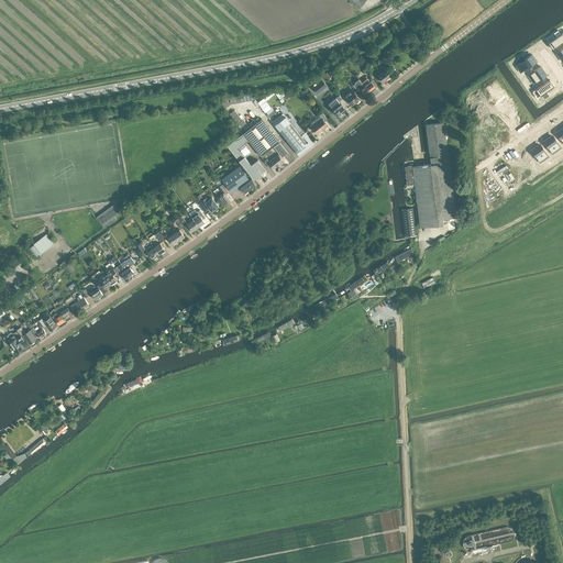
[(558,36),(549,43),(551,46),(553,48),(561,43),(562,42),(562,32),(561,34),(559,30),(554,33),(558,36)]
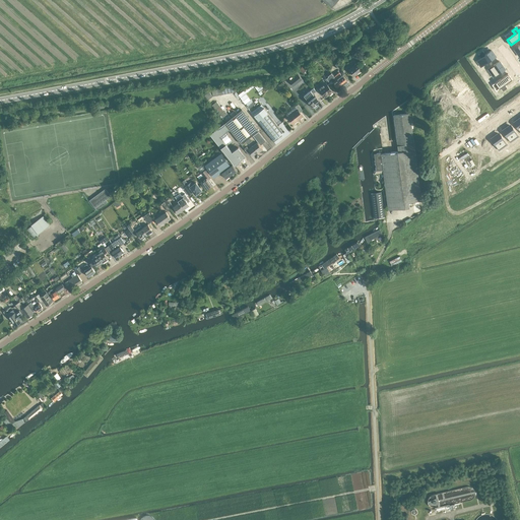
[(480,58),(477,61),(481,66),(484,64),(496,56),(492,50),(484,55),(482,52),(479,54),(481,58),(480,58)]
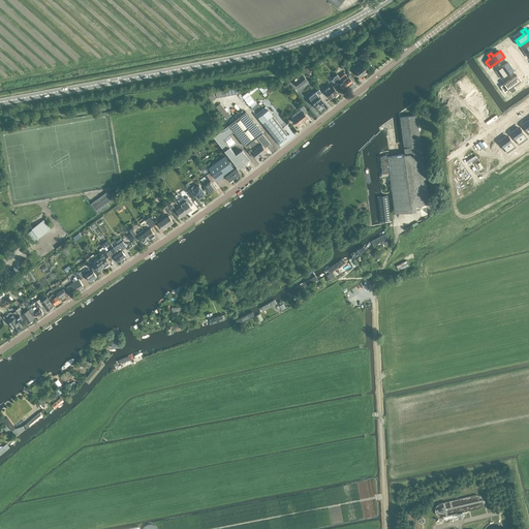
[(502,66),(497,69),(501,74),(500,75),(501,78),(502,79),(510,72),(512,71),(510,68),(511,67),(508,62),(502,66)]
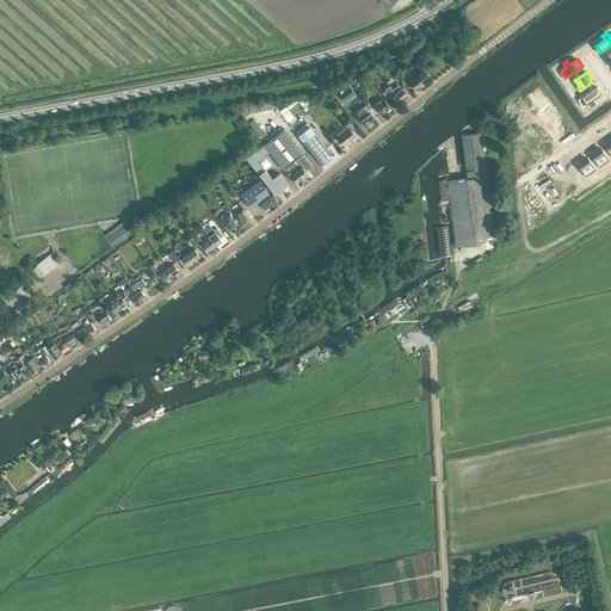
[(417,90),(425,84),(419,75),(409,81),(417,90)]
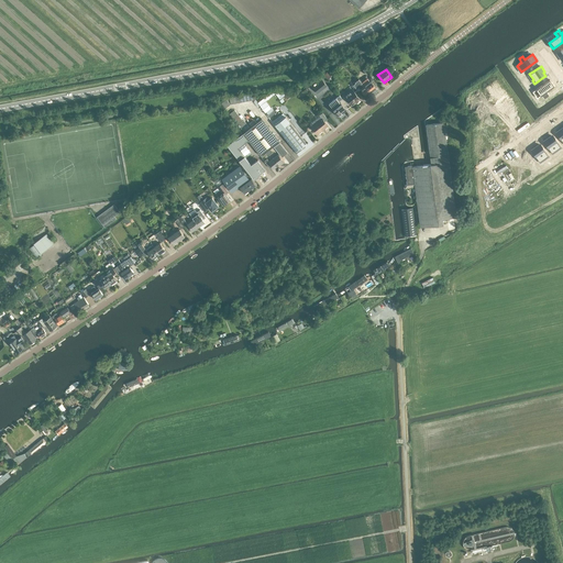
[(362,84),(359,79),(355,83),(355,84),(353,85),(356,89),(360,87),(366,96),(371,92),(365,86),(364,87),(362,85),(362,84)]
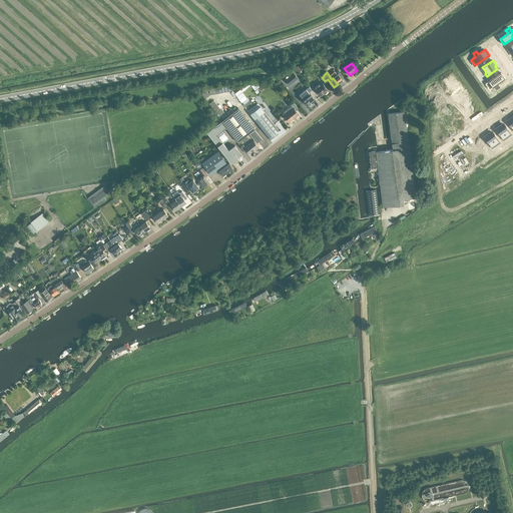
[(494,77),(486,83),(490,89),(494,86),(496,89),(500,87),(498,83),(505,78),(503,74),(502,74),(501,72),(494,77)]
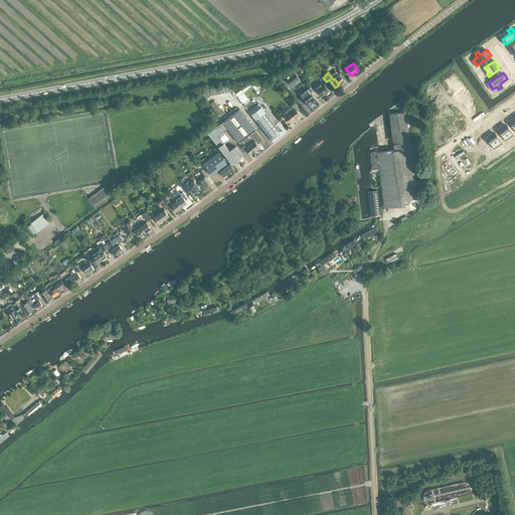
[(295,73),(287,80),(291,86),(299,78),(295,73)]
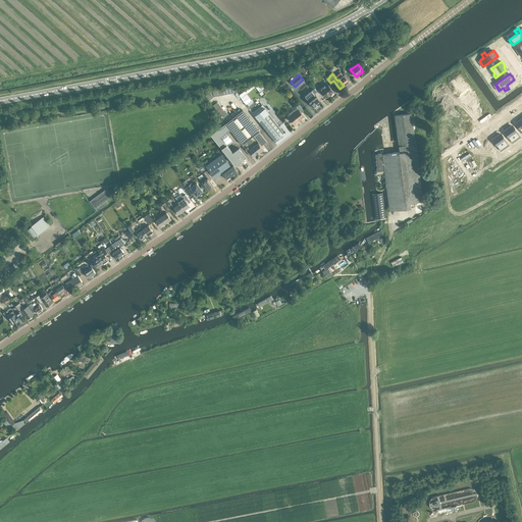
[(338,74),(335,77),(335,79),(337,81),(338,80),(344,86),(349,82),(344,74),(341,76),(338,74)]
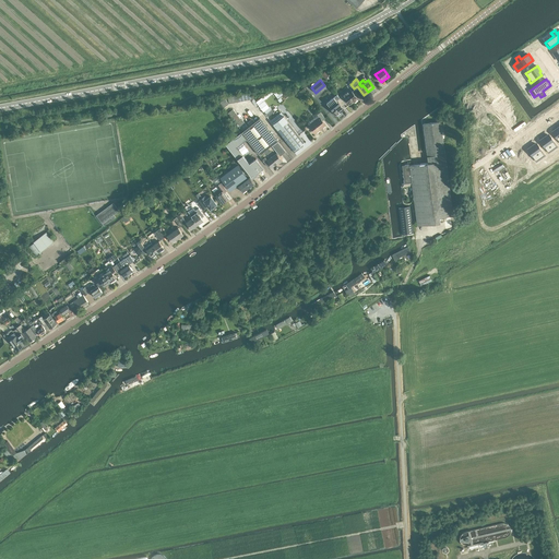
[(323,94),(326,100),(332,97),(329,91),(323,94)]
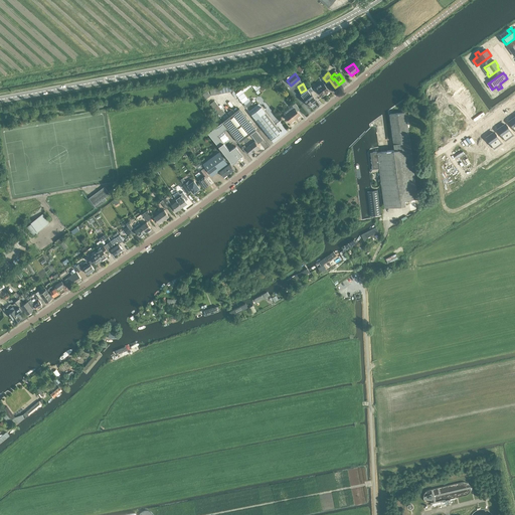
[(315,87),(313,90),(317,96),(320,94),(323,97),(329,91),(323,83),(316,89),(315,87)]
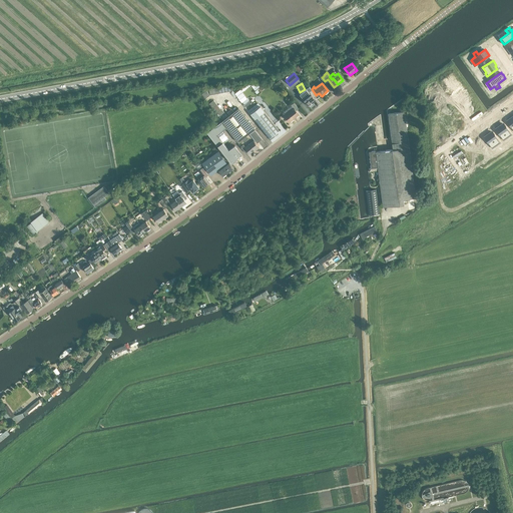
[(210,93),(229,90),(228,89),(224,89),(225,90),(223,90),(222,88),(227,87),(226,85),(209,88),(210,93)]
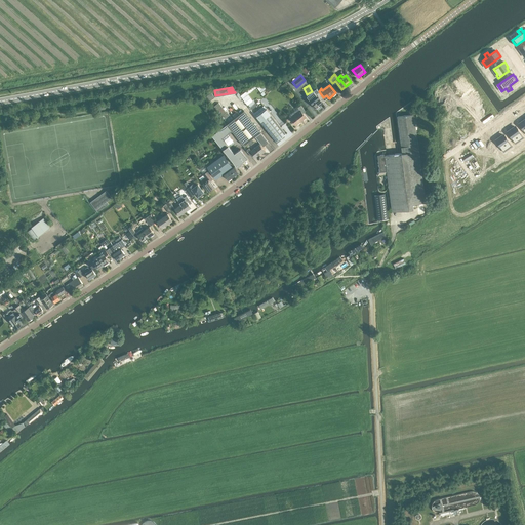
[(321,99),(323,97),(319,91),(316,93),(317,94),(310,101),(316,109),(323,103),(321,99)]
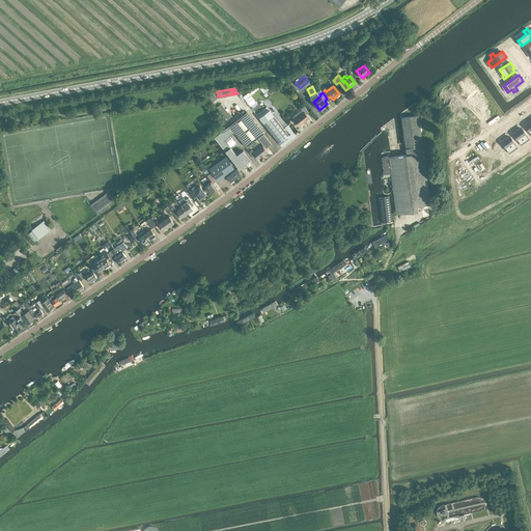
[(251,94),(246,99),(254,111),(260,106),(251,94)]
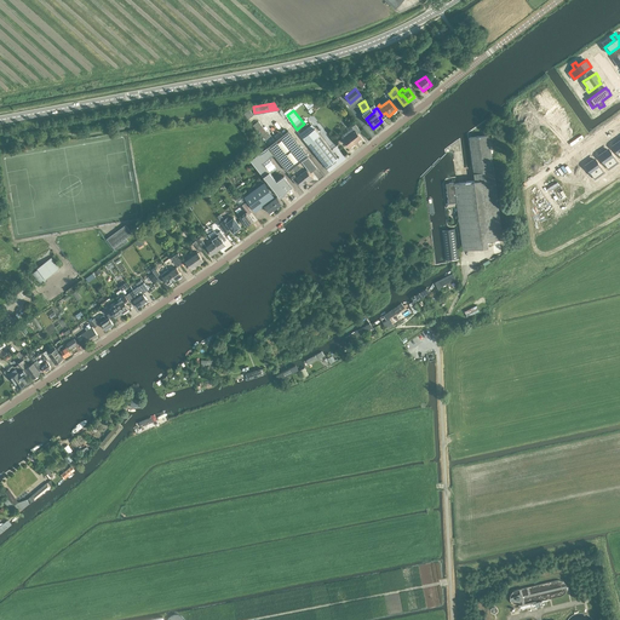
[(264,139),(270,135),(259,120),(253,125),(264,139)]
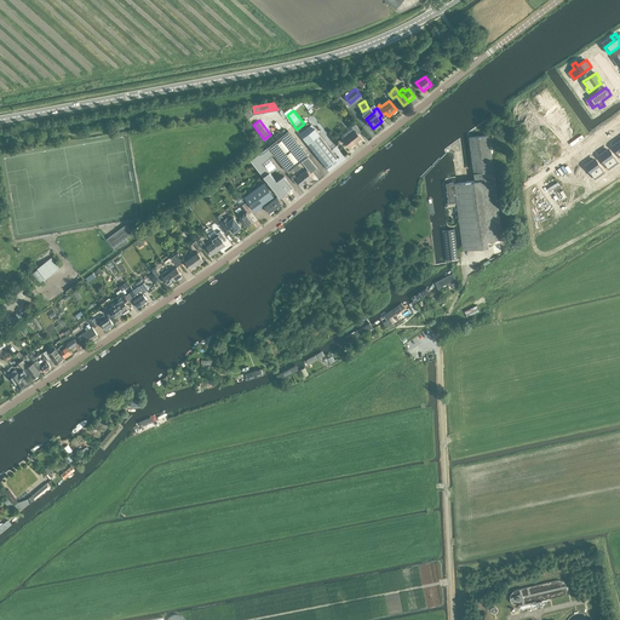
[(357,132),(360,130),(355,124),(351,127),(355,130),(343,139),(350,148),(361,138),(357,132)]
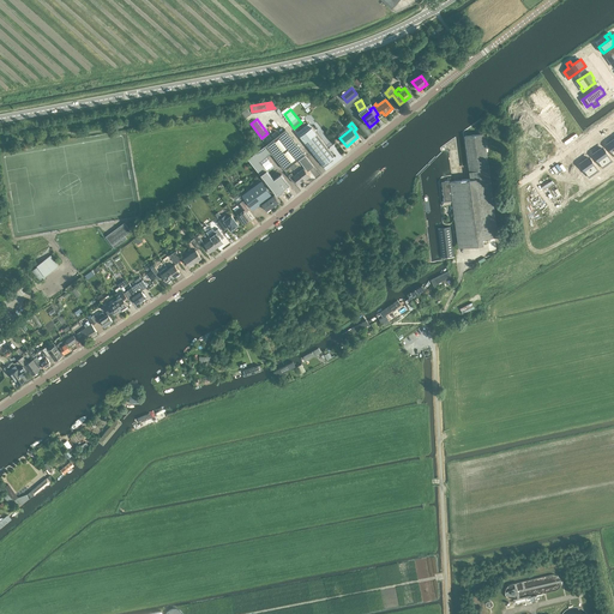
[(312,128),(301,137),(323,166),(335,157),(312,128)]
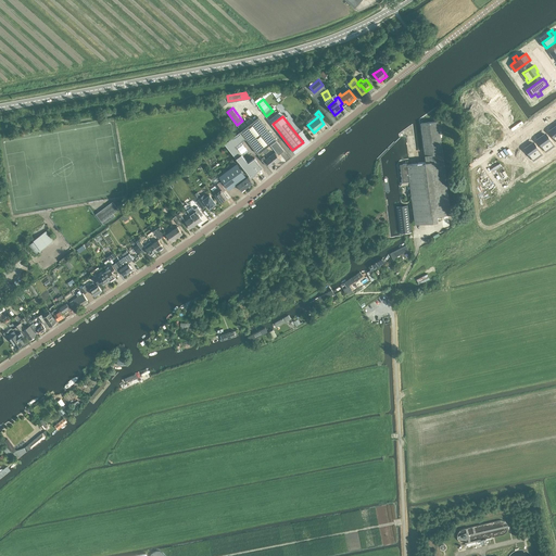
[(249,164),(242,155),(236,147),(245,139),(257,155),(270,146),(276,141),(258,117),(226,143),(238,159),(244,167),(245,167),(253,176),(263,168),(255,159),(249,164)]
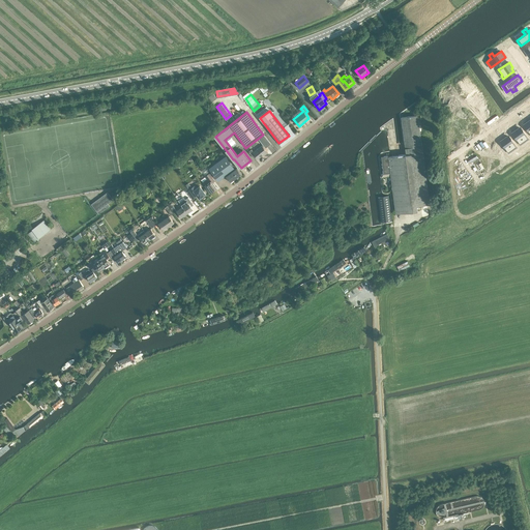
[(406,153),(422,151),(418,115),(402,117),(406,153)]
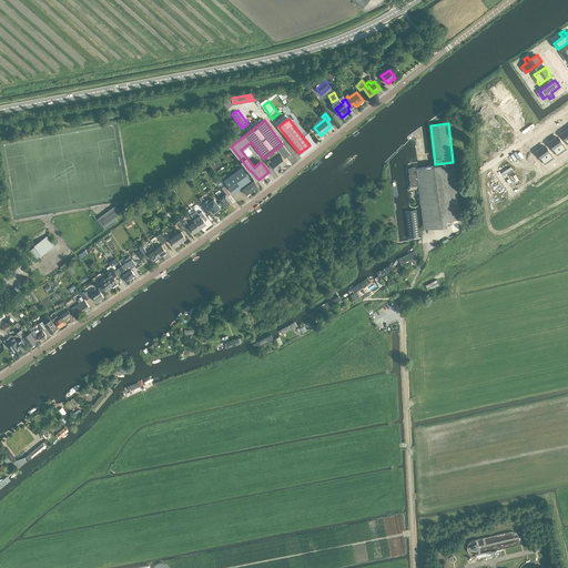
[(555,139),(549,142),(554,149),(557,154),(563,150),(563,151),(565,150),(567,149),(560,140),(559,138),(556,140),(555,139)]
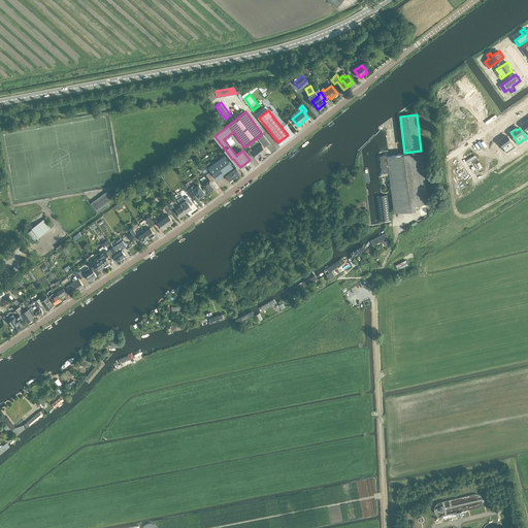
[(264,147),(270,143),(262,134),(257,138),(264,147)]
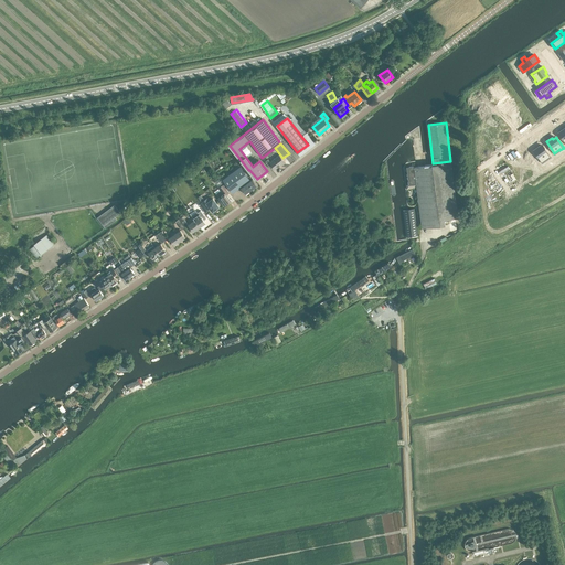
[(540,147),(533,150),(537,157),(542,162),(546,158),(547,159),(550,158),(551,157),(545,148),(543,146),(541,148),(540,147)]
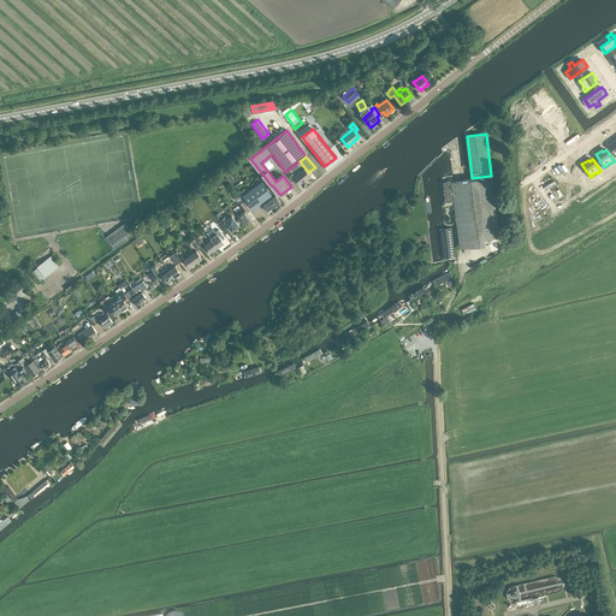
[(301,184),(311,177),(304,170),(295,177),(292,173),(289,176),(295,184),(298,182),(301,184)]
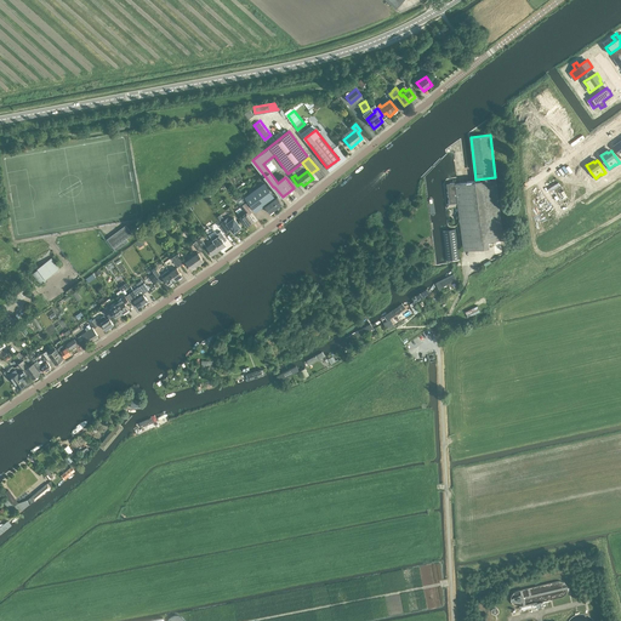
[(496,178),(456,183),(459,201),(459,206),(463,250),(489,246),(489,240),(503,239),(496,178)]
